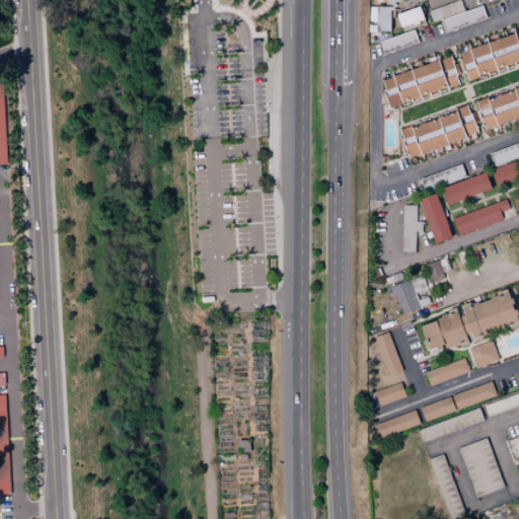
[(424,20),(419,7),(395,14),(400,28),(424,20)]
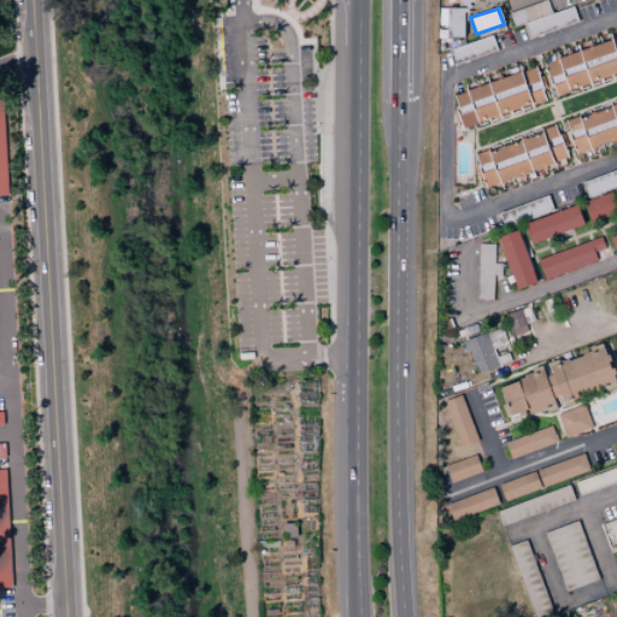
[(545,64),(553,93),(616,74),(616,39),(552,58),(553,62),(545,64)]
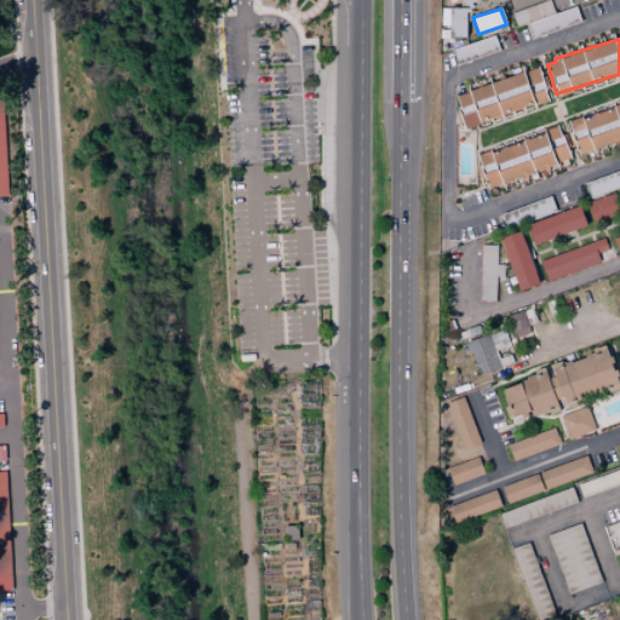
[(454,95),(464,126),(547,101),(538,69),(454,95)]
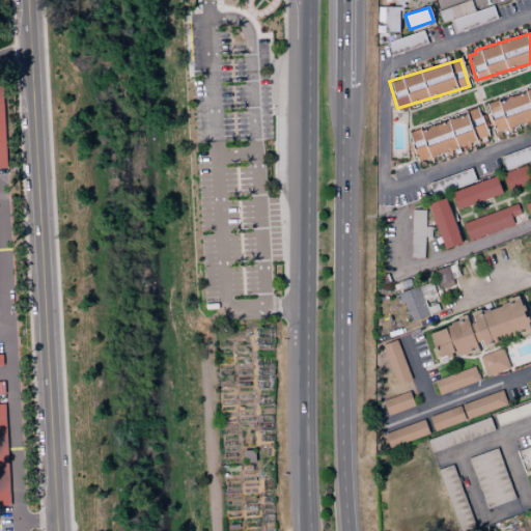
[(530,88),(485,103),(494,132),(530,119),(530,88)]
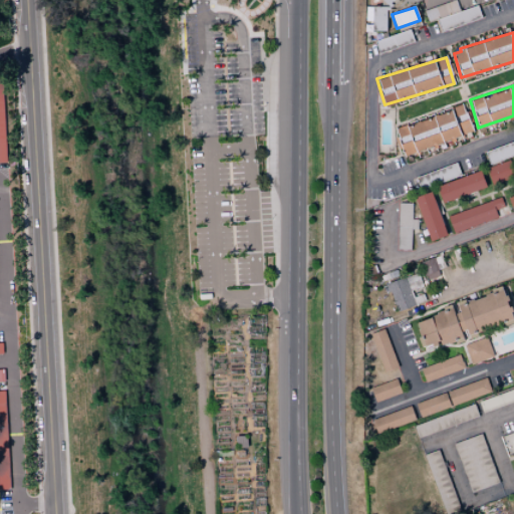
[(403,156),(472,135),(464,106),(395,127),(403,156)]
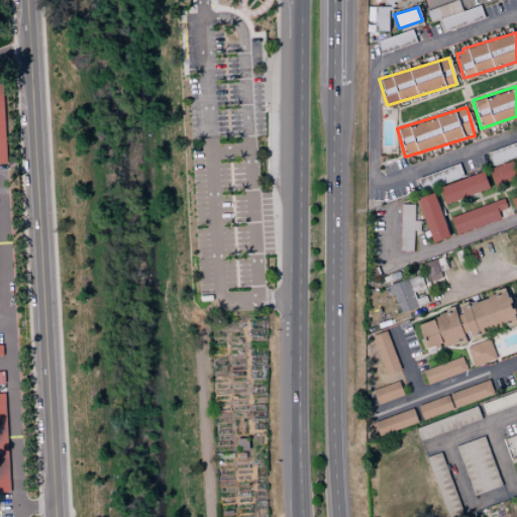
[(516,154),(516,142),(487,150),(490,163),(516,154)]
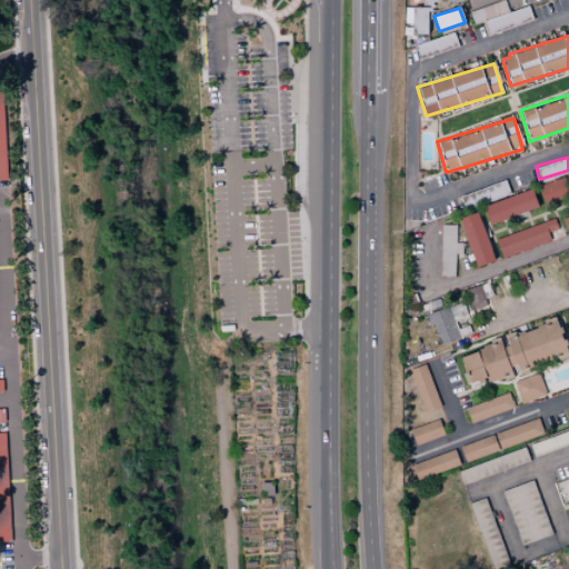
[(542,203),(568,198),(563,179),(538,185),(542,203)]
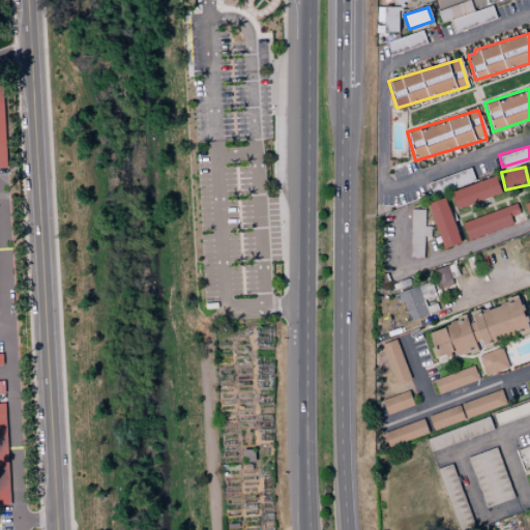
[(457,209),(501,193),(495,176),(450,193),(457,209)]
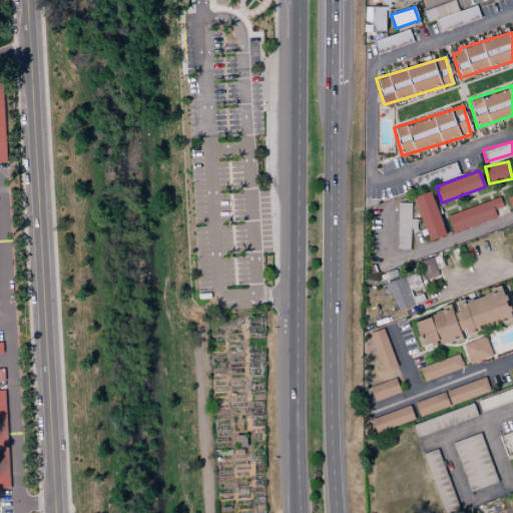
[(427,240),(444,236),(432,191),(415,195),(427,240)]
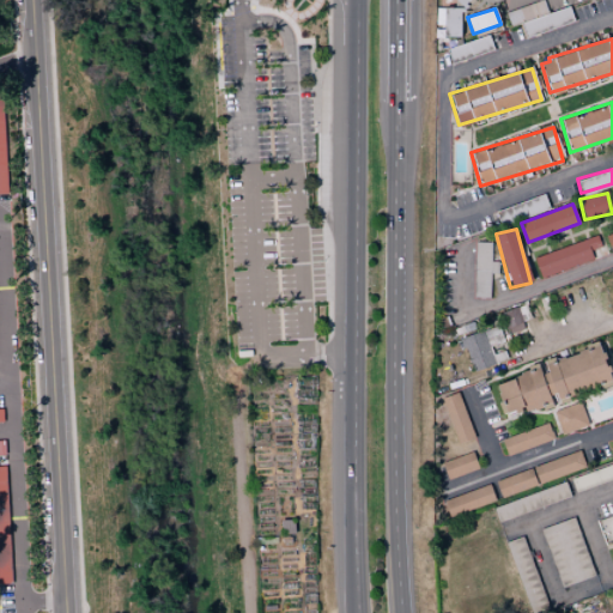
[(590,250),(600,248),(598,237),(533,256),(539,277),(594,261),(590,250)]
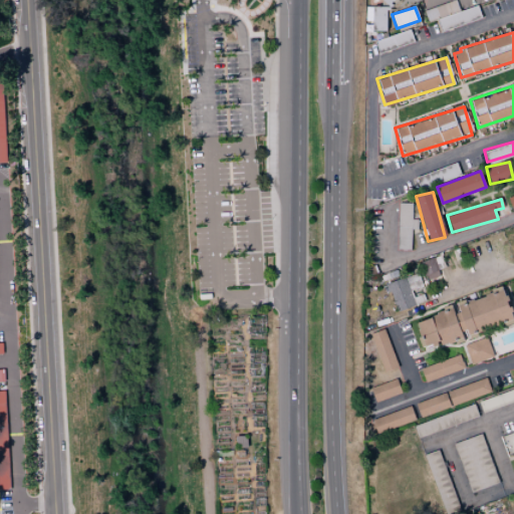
[(412,203),(398,203),(397,250),(410,250),(411,229),(417,229),(417,219),(411,219),(412,203)]
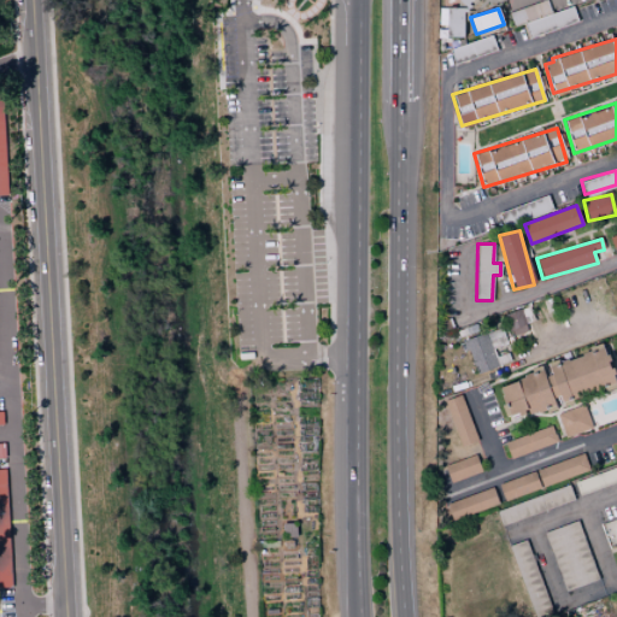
[(510,338),(527,334),(521,310),(504,315),(510,338)]
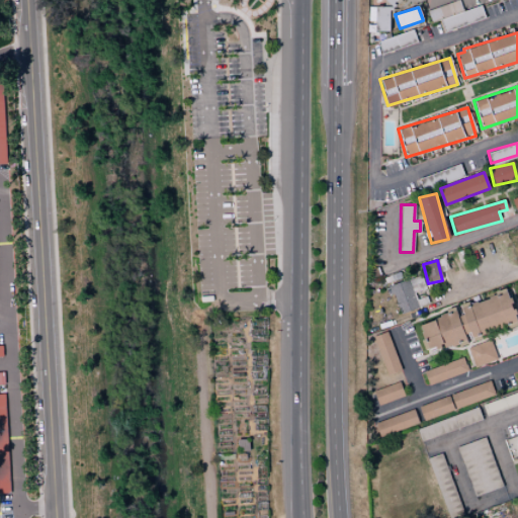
[(428,306),(421,276),(391,284),(398,313),(428,306)]
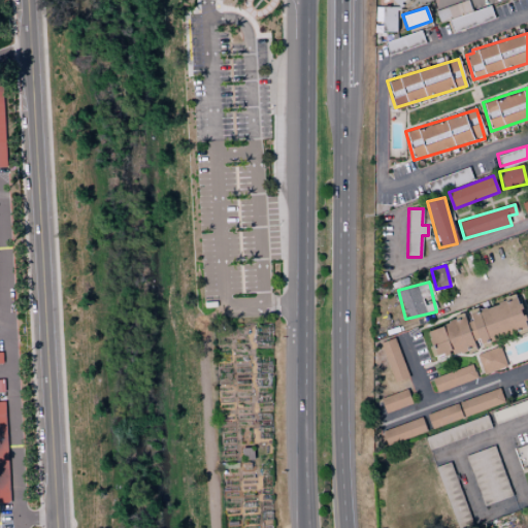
[(425,331),(437,362),(527,328),(516,296),(425,331)]
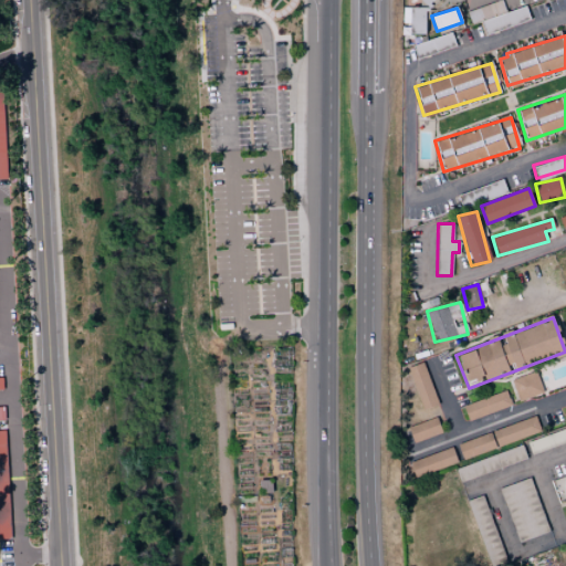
[(423,411),(438,405),(422,363),(407,368),(423,411)]
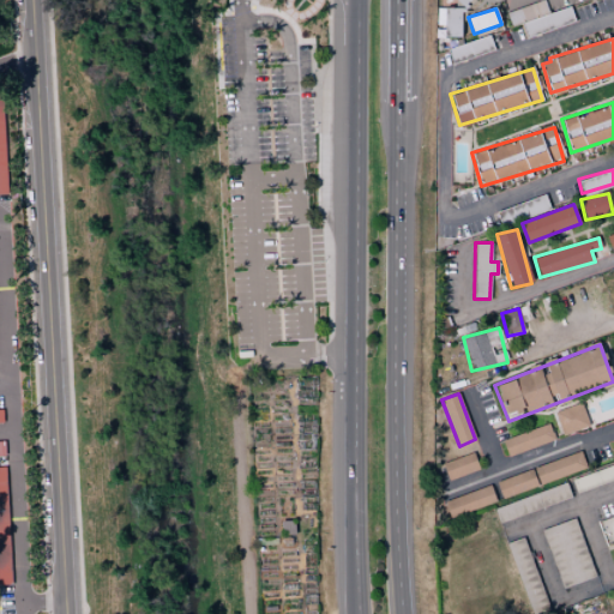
[(588,428),(582,404),(554,410),(560,434),(588,428)]
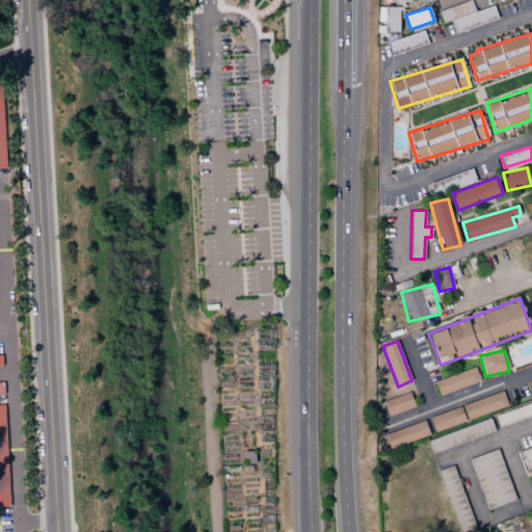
[(439,394),(480,382),(476,368),(434,380),(439,394)]
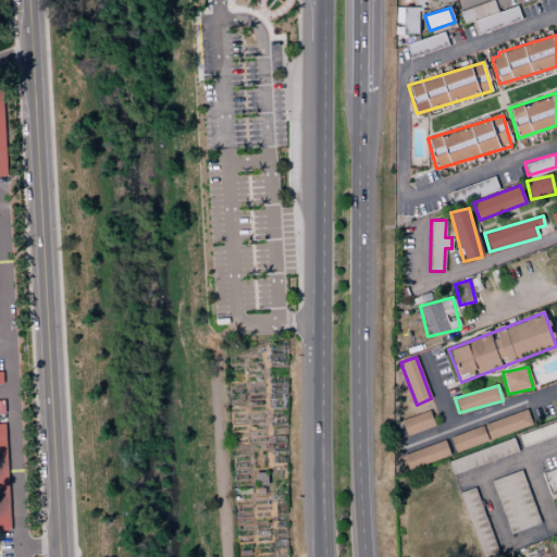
[(532,425),(527,410),(449,436),(455,452),(532,425)]
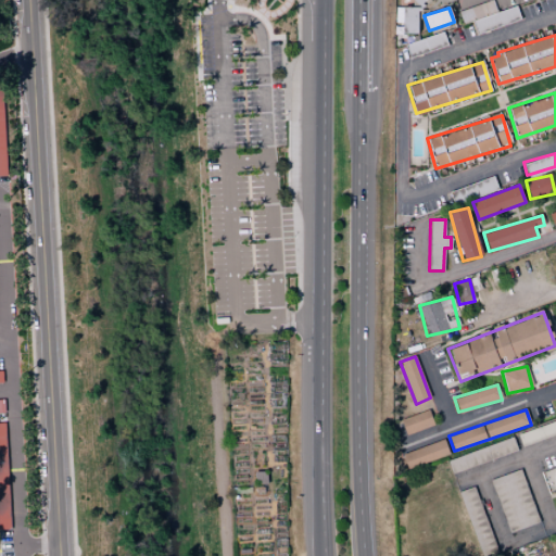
[(433,426),(429,411),(400,419),(405,436),(433,426)]
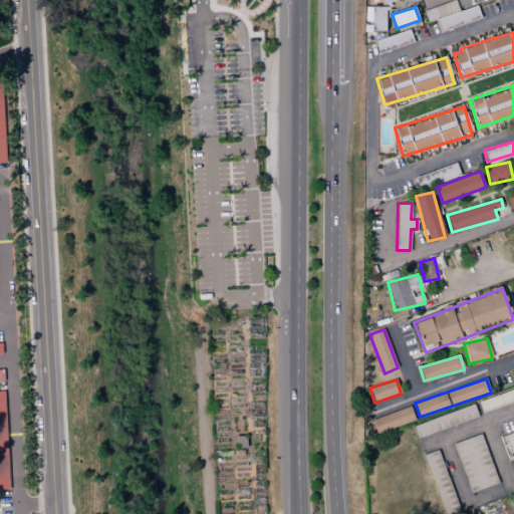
[(513,400),(513,388),(483,399),(486,410),(513,400)]
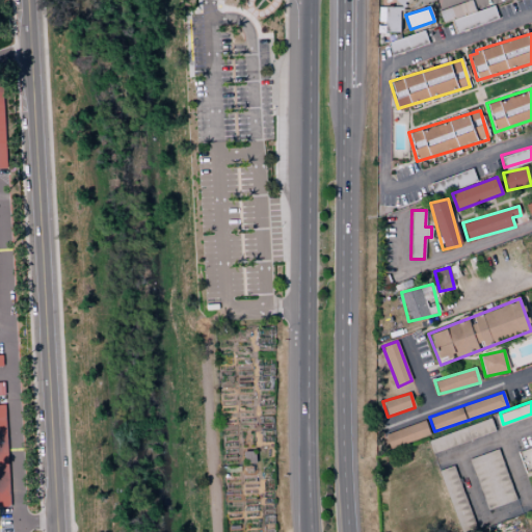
[(0,506),(8,506),(5,404),(0,404),(0,506)]
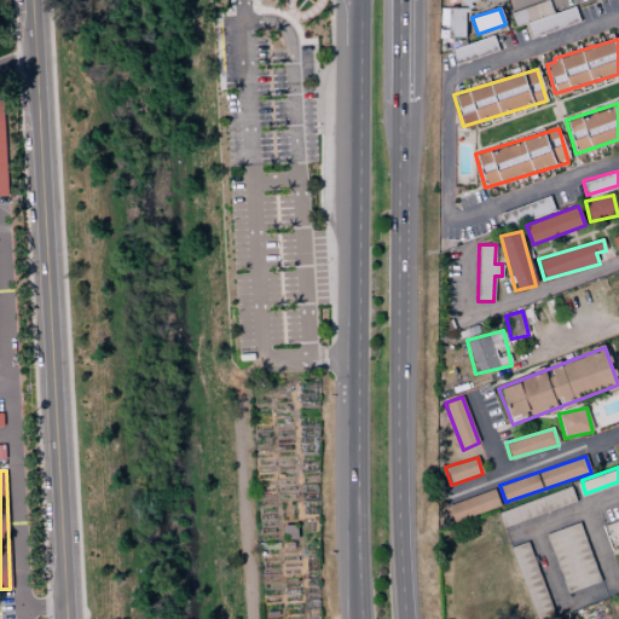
[(503,527),(576,502),(571,487),(497,512),(503,527)]
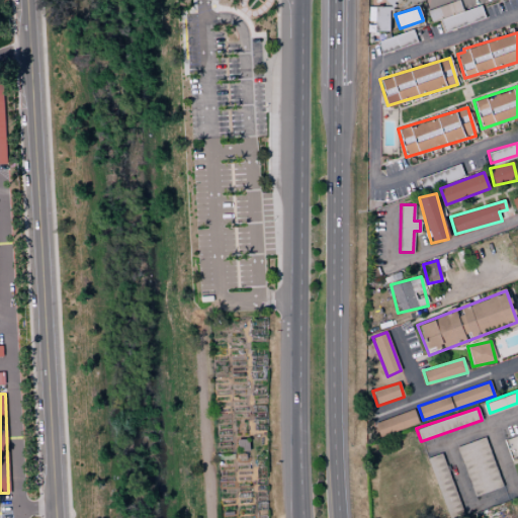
[(378,436),(418,424),(414,410),(374,422),(378,436)]
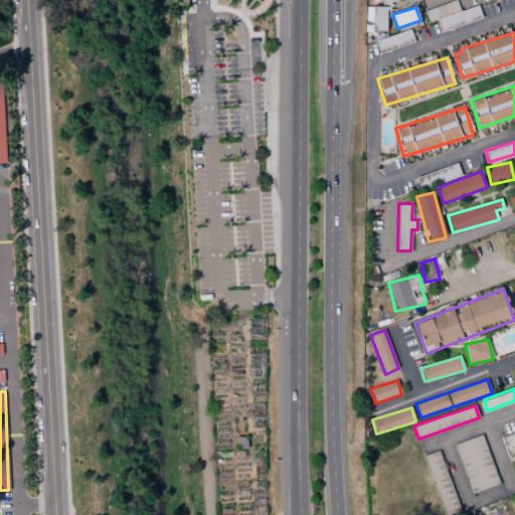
[(499,484),(482,435),(454,445),(471,493),(499,484)]
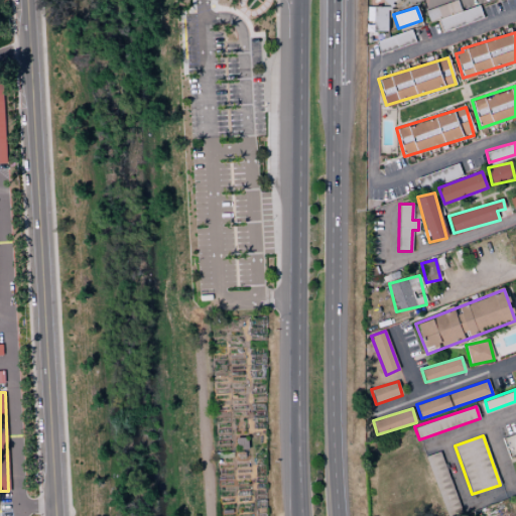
[(426,456),(440,501),(455,497),(440,452),(426,456)]
